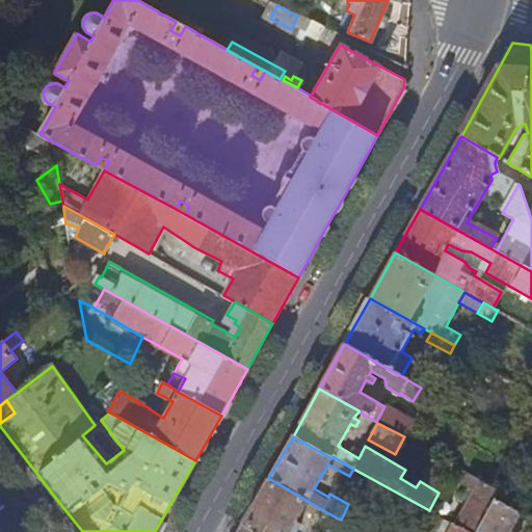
[(289,531),(290,531),(291,531),(295,531),(300,524),(296,521),(303,507),(325,519),(324,520),(333,524),(336,517),(268,478),(243,525),(256,531),(289,531)]
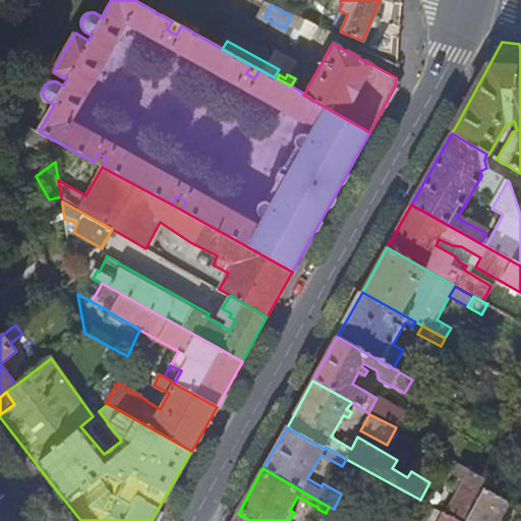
[(459,520),(466,520),(484,489),(488,481),(469,469),(445,513),(459,520)]
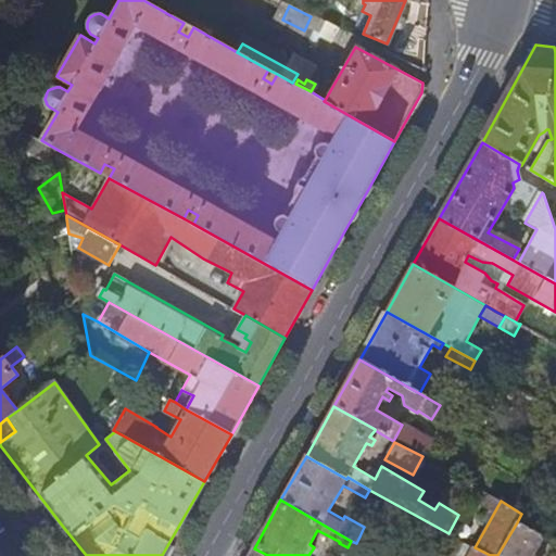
[(497,555),(530,555),(542,535),(517,522),(497,555)]
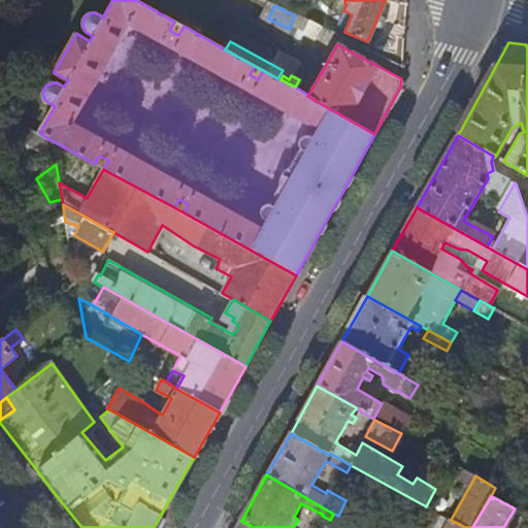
[(341,509),(338,516),(347,521),(351,515),(341,509)]
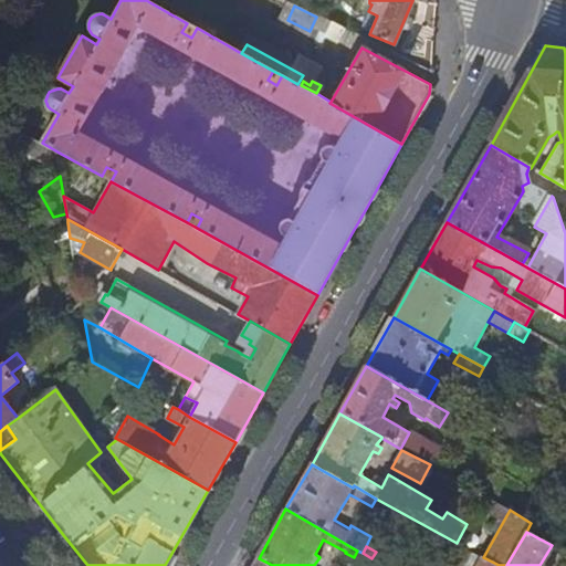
[(477,565),(482,557),(473,552),(464,565),(477,565)]
